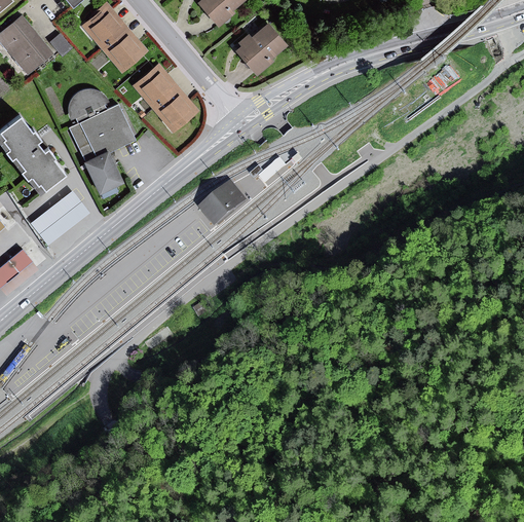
[(0,12),(14,1),(13,0),(0,0),(0,12)]
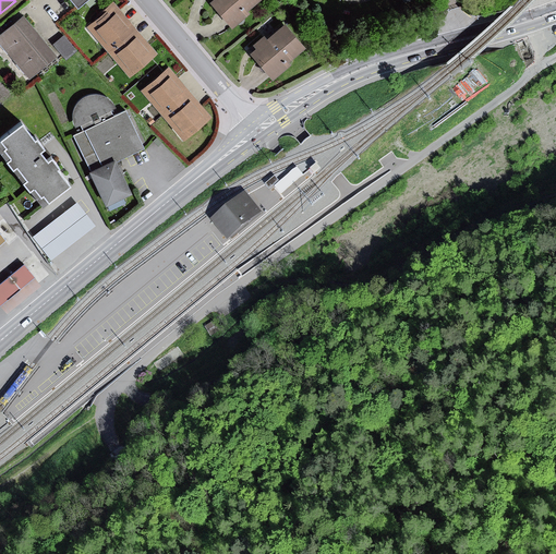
[(67,0),(77,12),(92,0),(67,0)]
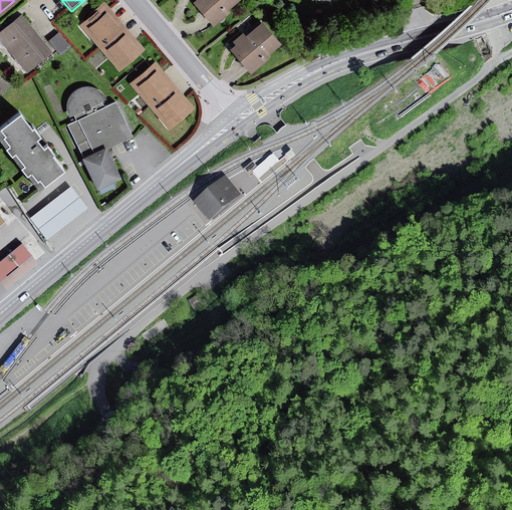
[(195,0),(194,1),(214,25),(232,11),(230,8),(238,0),(195,0)]
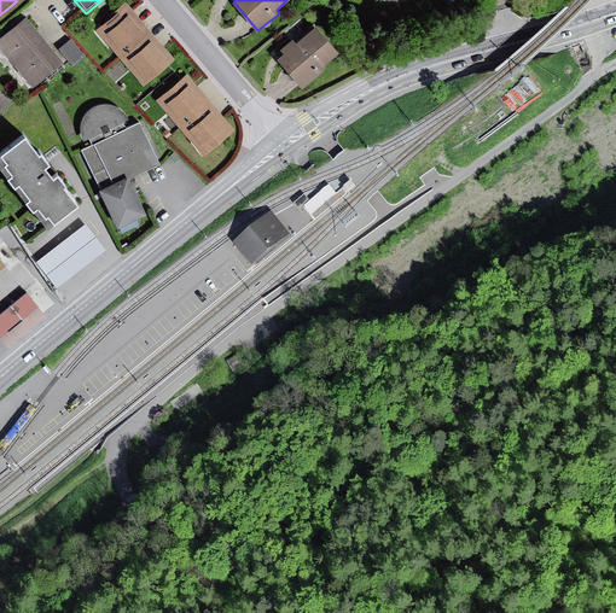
[(97,30),(143,85),(174,59),(128,5),(97,30)]
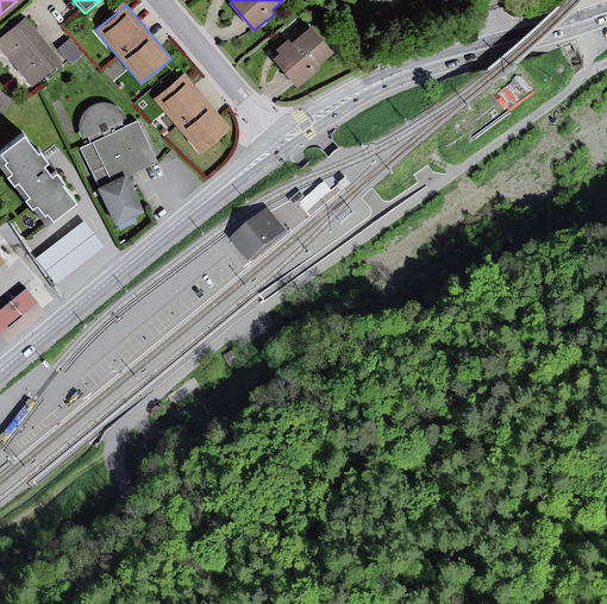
[(61,62),(26,17),(0,36),(0,48),(30,86),(61,62)]
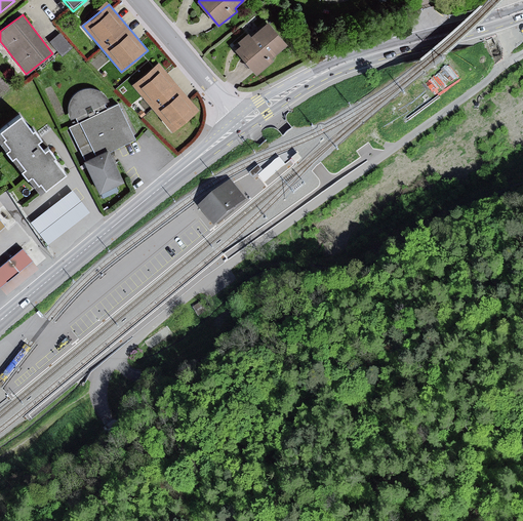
[(241,51),(236,55),(254,78),(270,66),(268,64),(284,49),(267,29),(250,43),(246,39),(237,47),(241,51)]
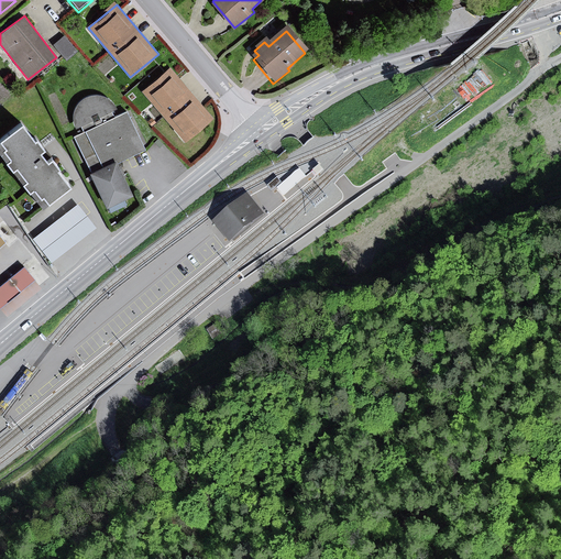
[(76,53),(63,36),(52,45),(65,62),(76,53)]
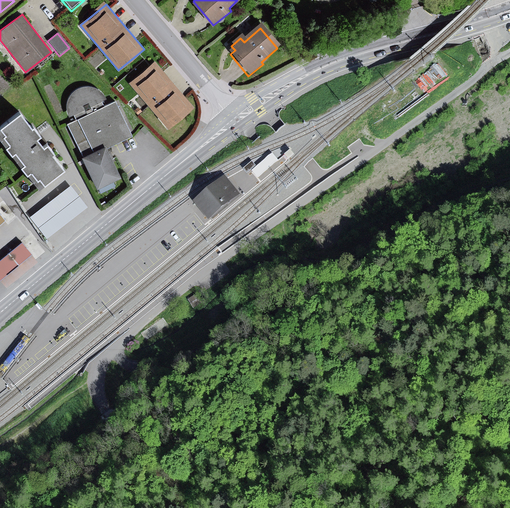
[(191,111),(153,67),(129,88),(168,132),(191,111)]
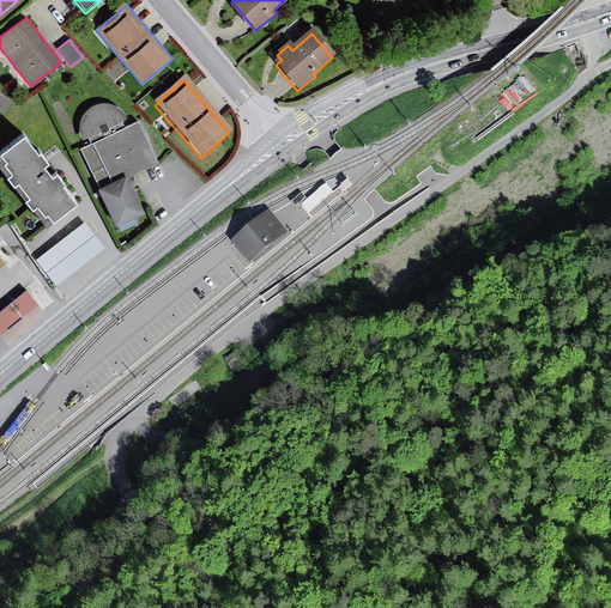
[(84,146),(79,149),(116,228),(144,214),(126,175),(158,162),(139,121),(127,126),(120,111),(108,104),(94,105),(82,115),(78,129),(84,146)]
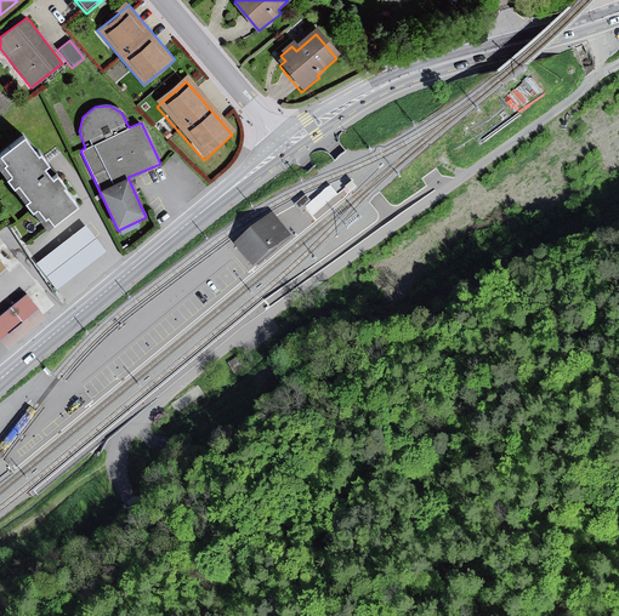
[(37,158),(23,140),(0,157),(0,177),(43,233),(75,207),(62,190),(64,188),(56,176),(50,181),(47,177),(41,170),(46,166),(39,155),(37,158)]
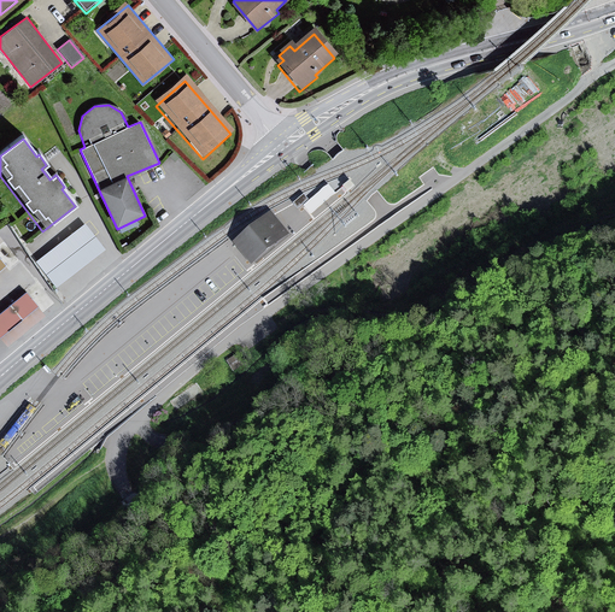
[(302,198),(291,206),(296,212),(299,209),(306,202),(302,198)]
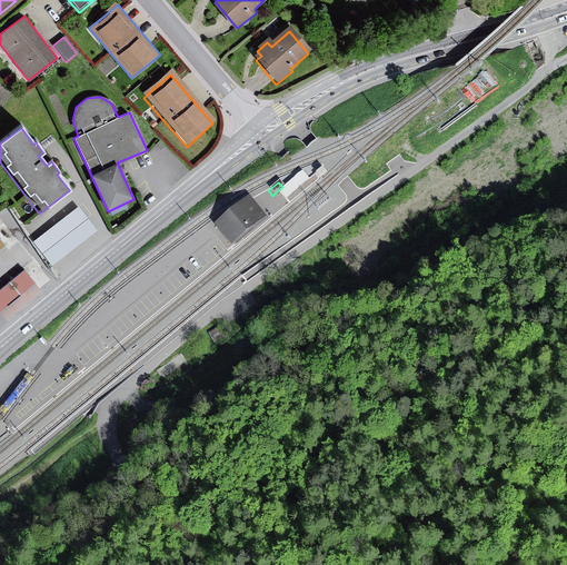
[(230,215),(217,226),(230,244),(260,219),(248,205),(246,202),(230,215)]
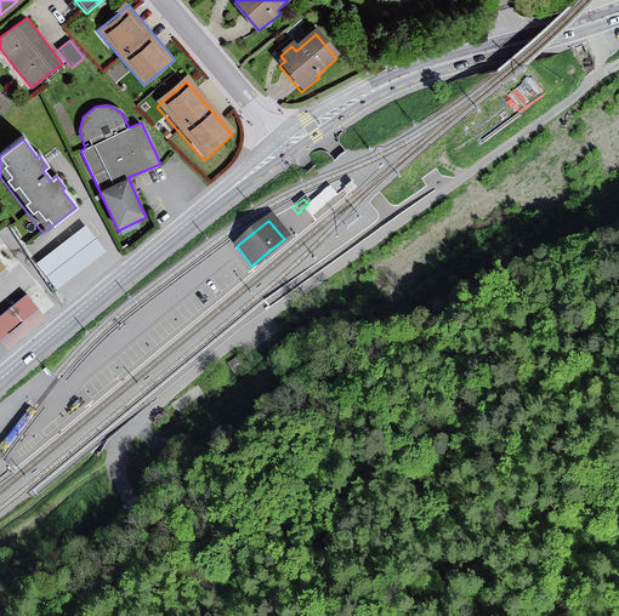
[(55,292),(102,256),(84,232),(37,268),(55,292)]
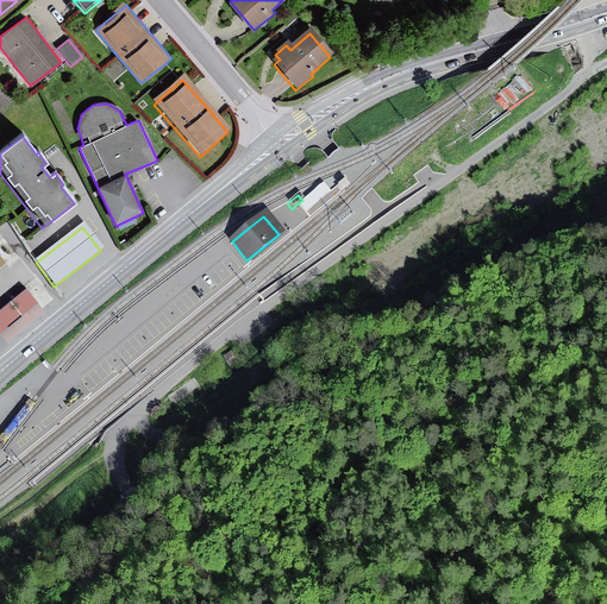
[(24,295),(0,313),(0,335),(35,307),(24,295)]
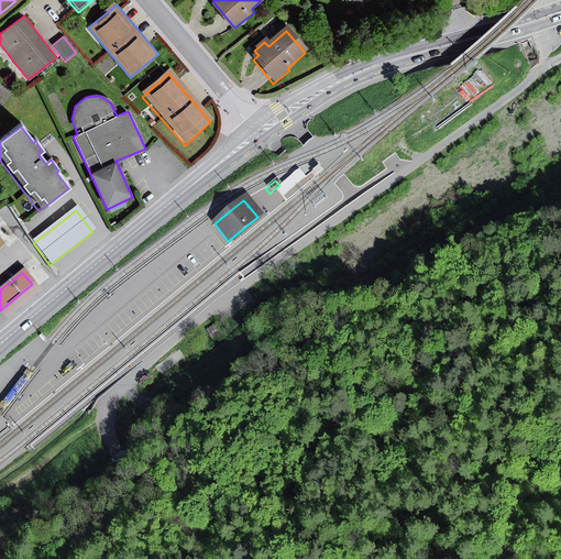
All buildings are outlined.
